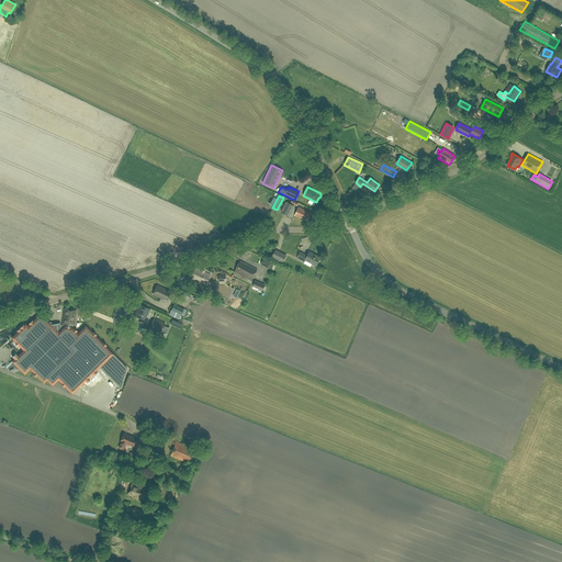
[(295,206),(287,202),(281,212),(289,216),(295,206)]
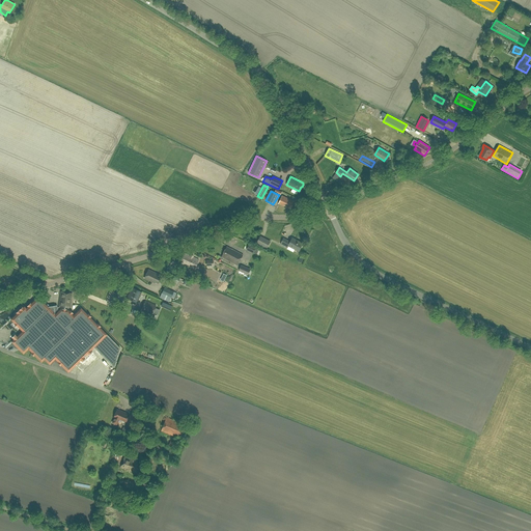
[(294,201),(282,195),(278,203),(290,208),(294,201)]
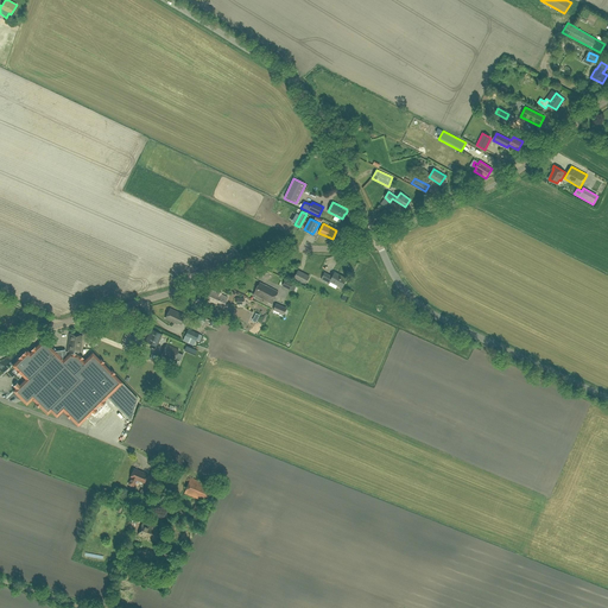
[(310,276),(298,270),(295,278),(305,284),(310,276)]
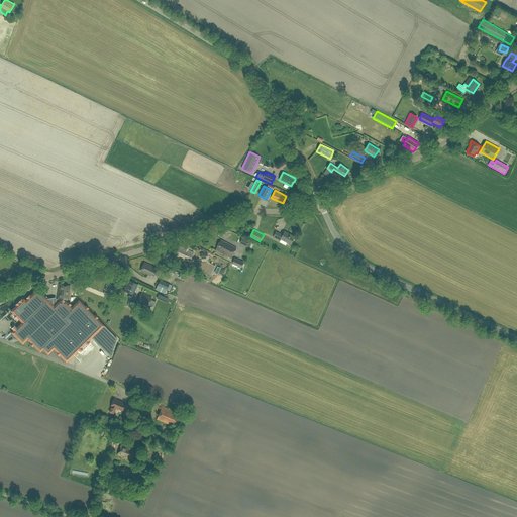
[(295,237),(285,231),(283,235),(276,232),(273,237),(280,241),(281,239),(291,244),(295,237)]
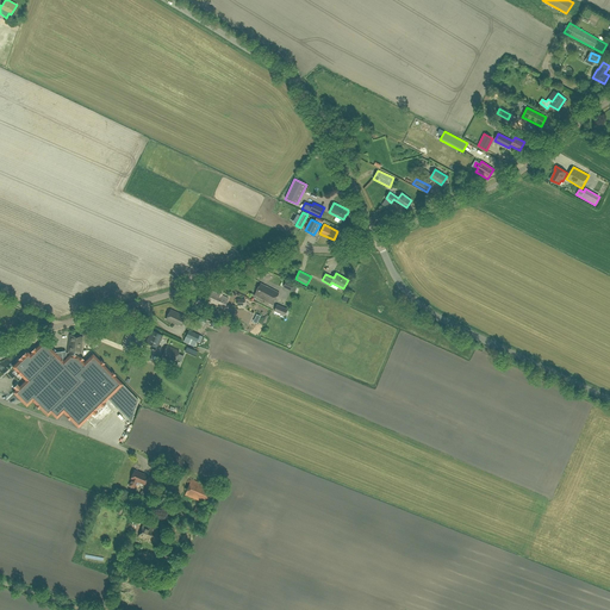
[(293,284),(286,280),(284,287),(291,291),(293,284)]
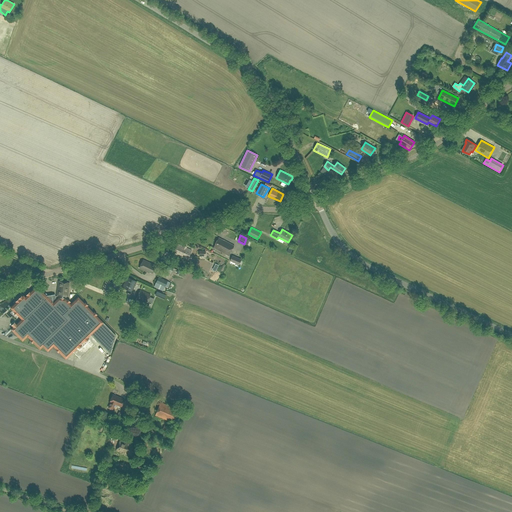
[(222,246),(231,251),(234,245),(224,240),(223,240),(219,238),(218,239),(217,239),(215,244),(219,247),(222,246)]
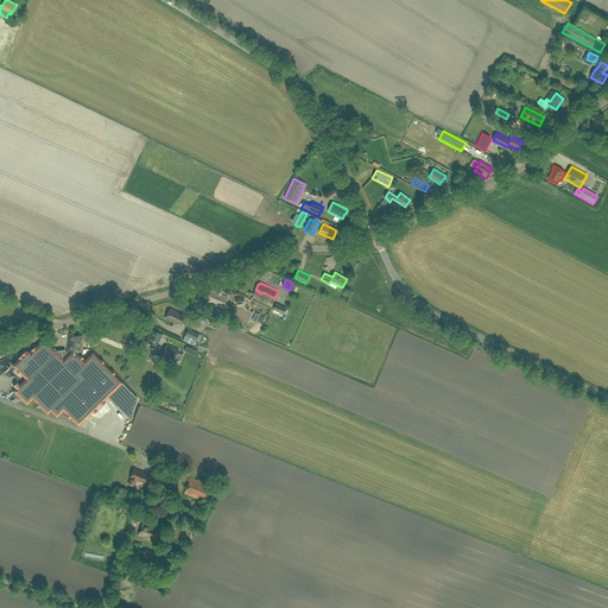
[(227,297),(210,290),(206,301),(221,308),(222,308),(227,310),(229,305),(223,303),(227,297)]
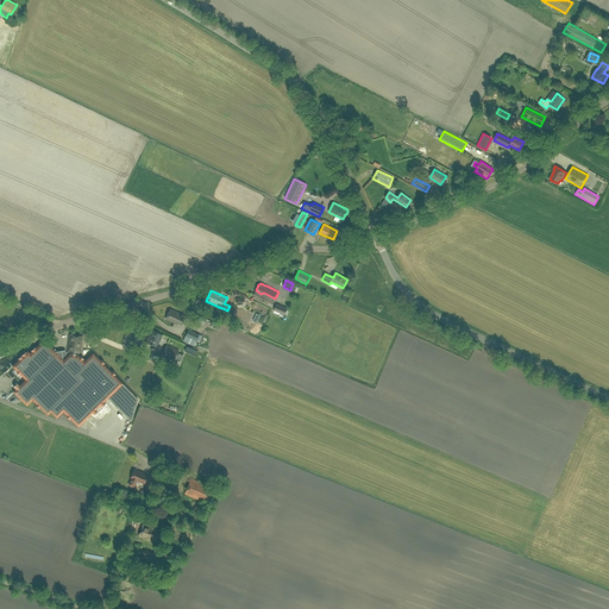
[(271,303),(275,299),(264,293),(261,294),(256,290),(253,294),(271,303)]
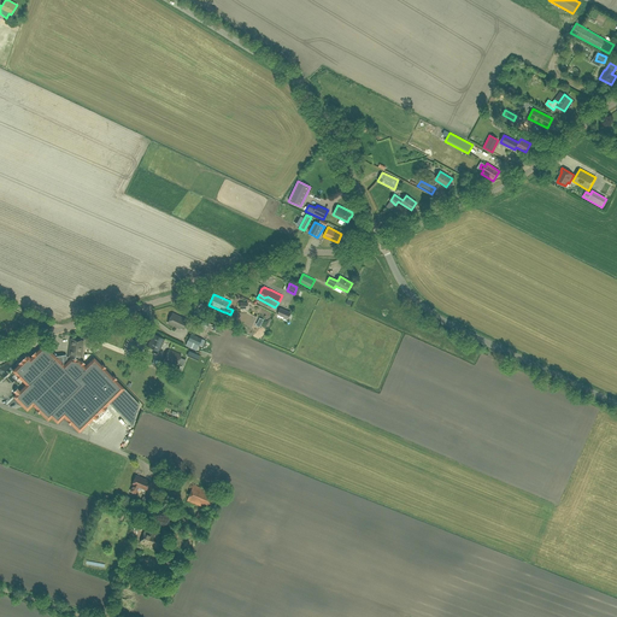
[(292,312),(281,307),(277,315),(286,318),(283,322),(287,323),(292,312)]
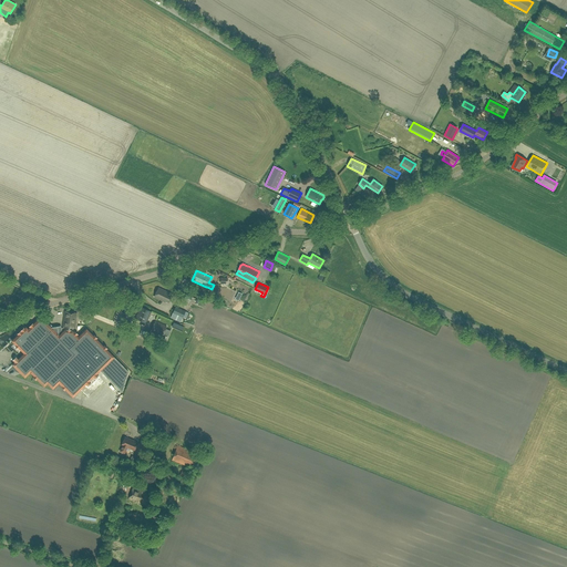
[(172,295),(158,288),(154,297),(163,301),(163,300),(168,302),(172,295)]
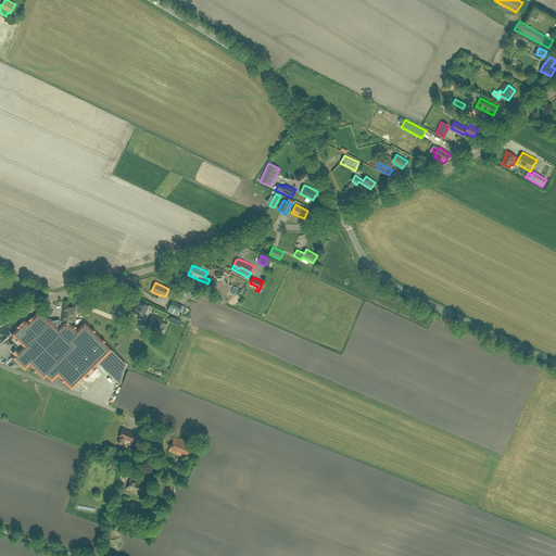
[(134,299),(125,295),(119,307),(128,311),(134,299)]
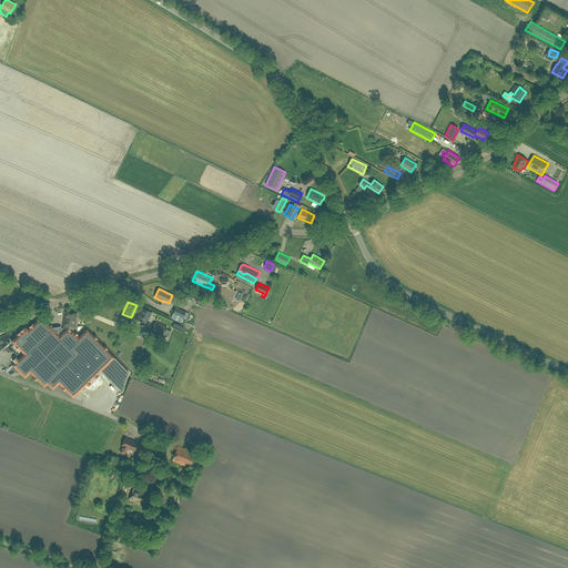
[(151,312),(140,307),(135,320),(145,324),(151,312)]
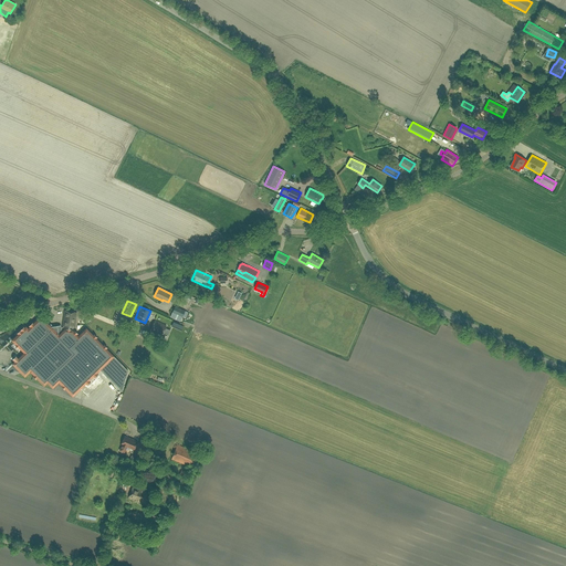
[(187,312),(175,306),(169,317),(179,322),(181,316),(185,317),(187,312)]
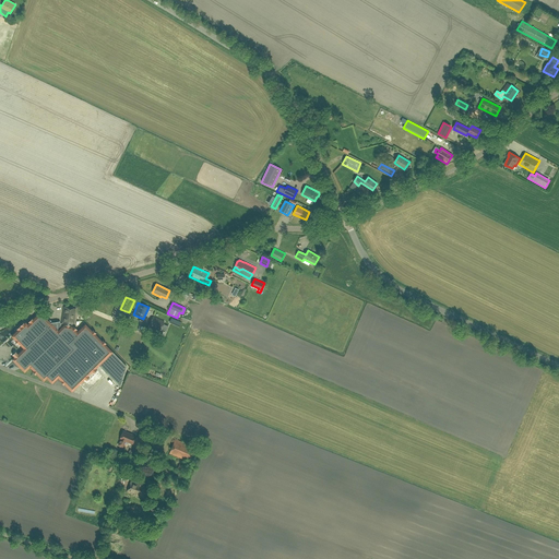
[(26,326),(24,323),(18,330),(19,331),(13,336),(19,342),(15,346),(22,353),(19,355),(16,353),(13,356),(15,358),(13,360),(24,372),(30,367),(44,381),(46,378),(51,383),(58,378),(71,392),(80,384),(86,391),(106,372),(98,366),(113,352),(85,324),(76,332),(71,325),(71,324),(74,324),(75,309),(63,307),(61,322),(64,323),(58,330),(57,330),(57,322),(49,322),(40,313),(26,326)]
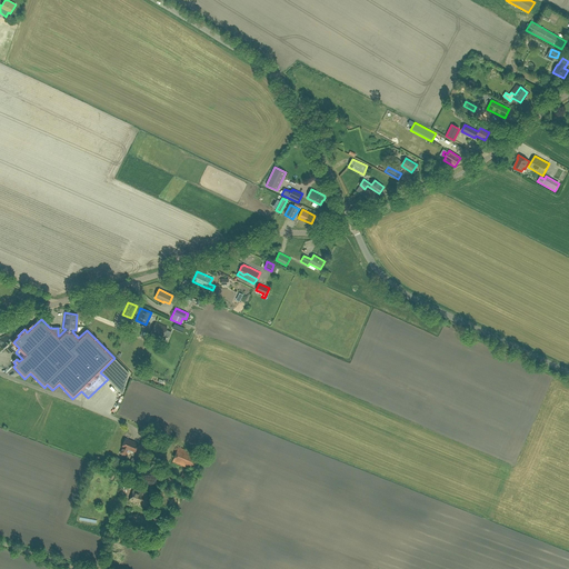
[(167,328),(156,322),(150,333),(162,338),(167,328)]
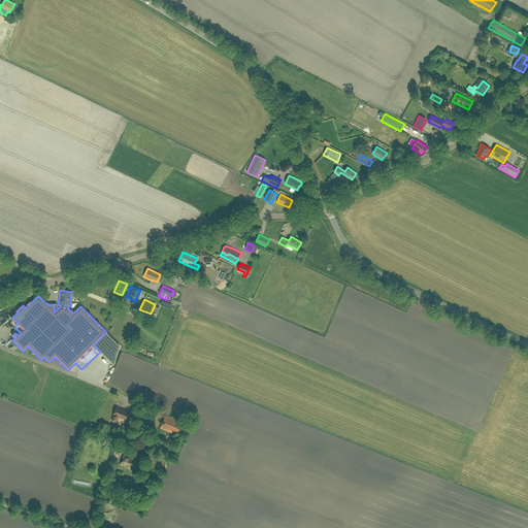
[(113,349),(109,353),(114,359),(120,355),(113,349)]
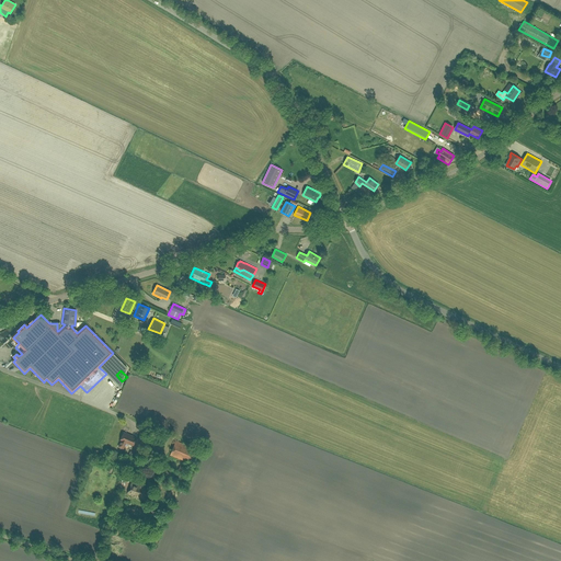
[(136,437),(123,432),(119,441),(121,441),(118,446),(123,448),(125,443),(133,446),(136,437)]
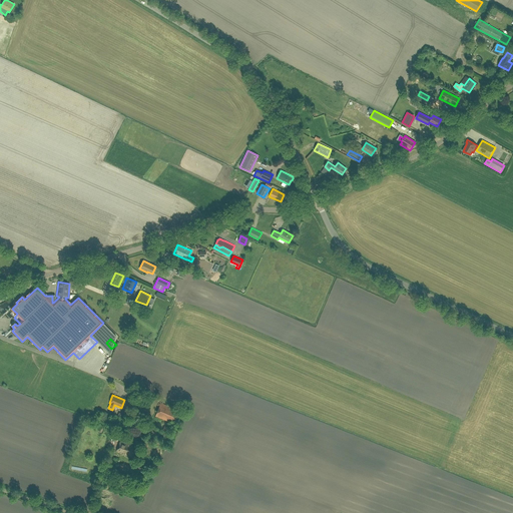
[(135,397),(128,395),(125,403),(131,406),(135,397)]
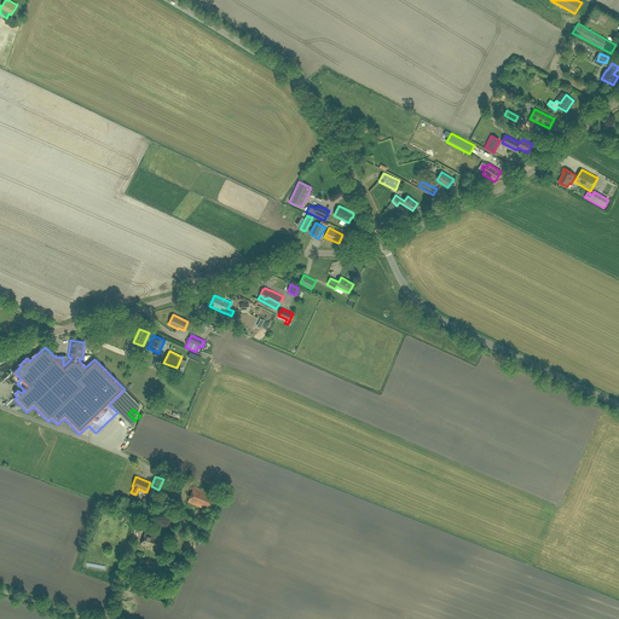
[(208,492),(192,486),(186,502),(201,508),(202,508),(209,510),(215,497),(207,493),(208,492)]
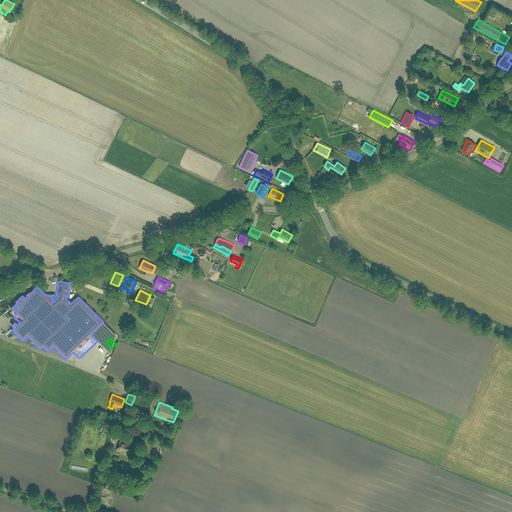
[(176,426),(173,425),(171,428),(164,425),(162,429),(172,433),(173,433),(176,426)]
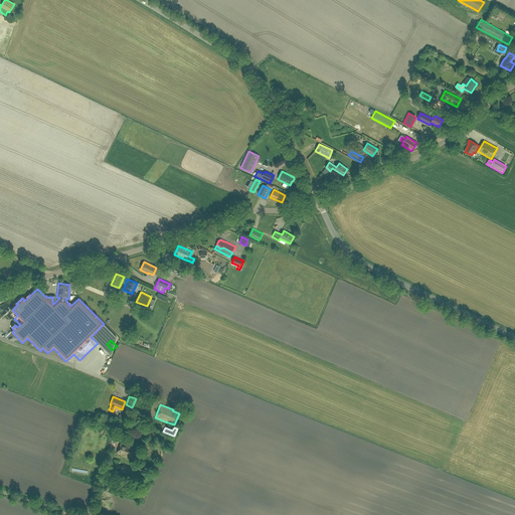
[(168,437),(162,434),(159,441),(165,443),(168,437)]
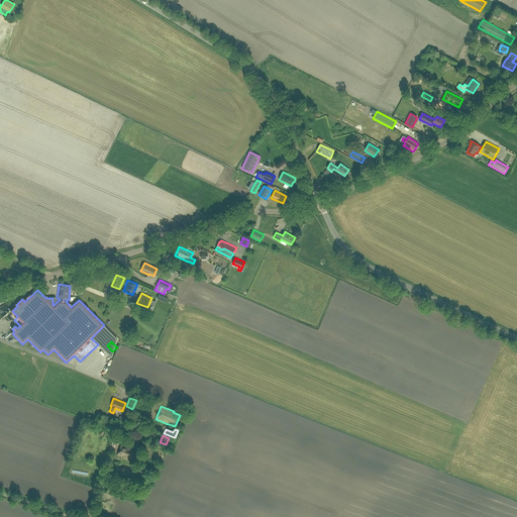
[(137,451),(120,445),(117,454),(133,460),(137,451)]
